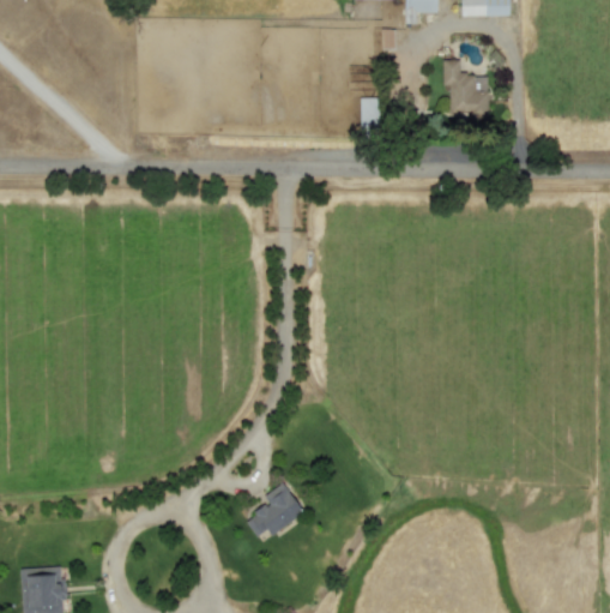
[(438,0),(405,0),(405,23),(418,23),(418,12),(439,12),(438,0)]
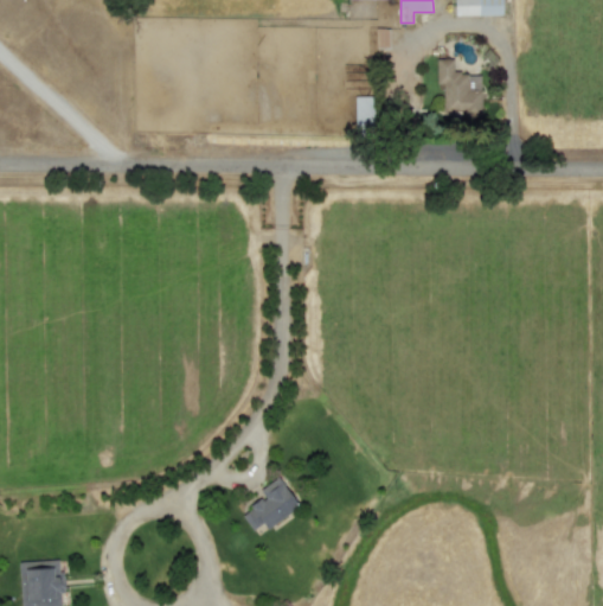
[(456,0),(457,16),(505,16),(504,0),(456,0)]
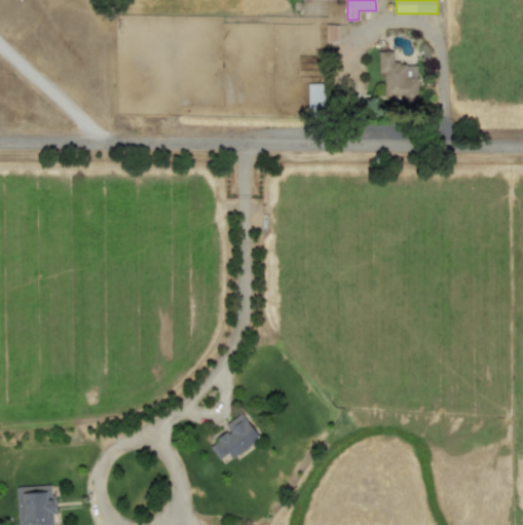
[(386,98),(419,99),(419,64),(395,64),(396,51),(381,50),(381,73),(386,73),(386,98)]
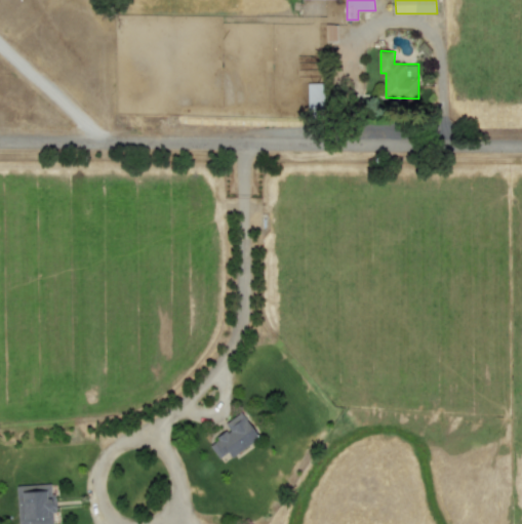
[(324,83),(309,83),(310,110),(324,110),(324,83)]
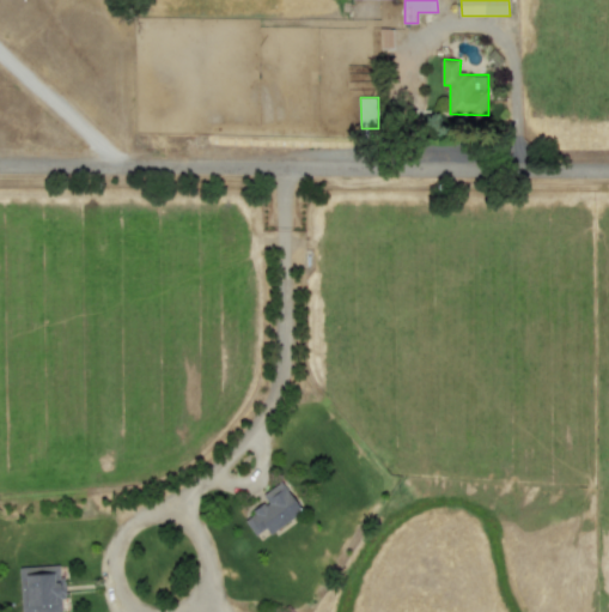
[(270,533),(304,511),(285,482),(265,494),(270,503),(247,517),(257,535),(268,528),(270,533)]
